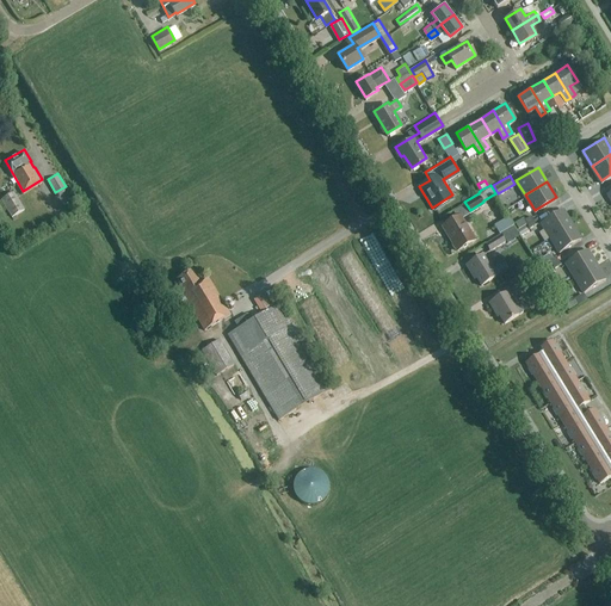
[(1,196),(12,214),(24,206),(13,189),(10,191),(1,196)]
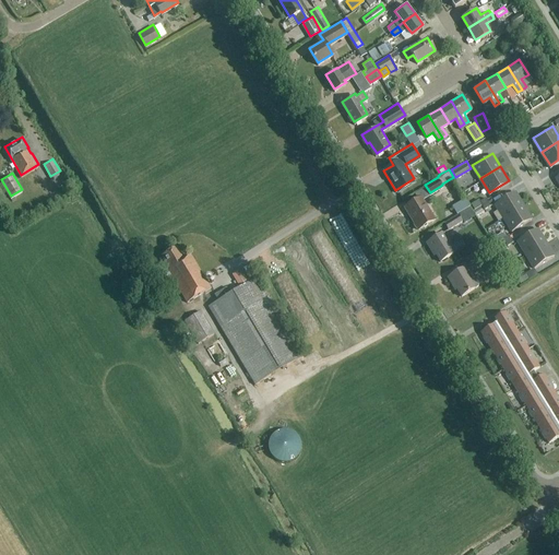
[(495,201),(502,215),(523,202),(514,189),(495,201)]
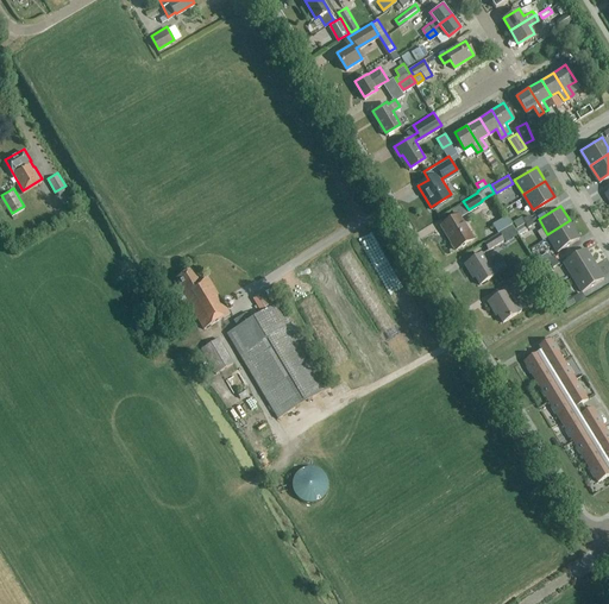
[(507,212),(491,220),(497,230),(512,221),(507,212)]
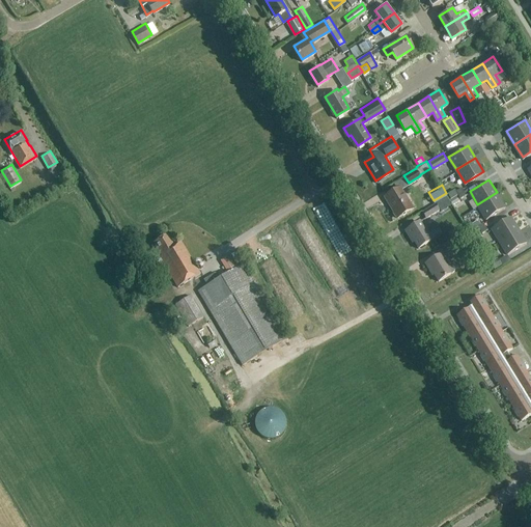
[(385,195),(397,216),(412,206),(399,186),(385,195)]
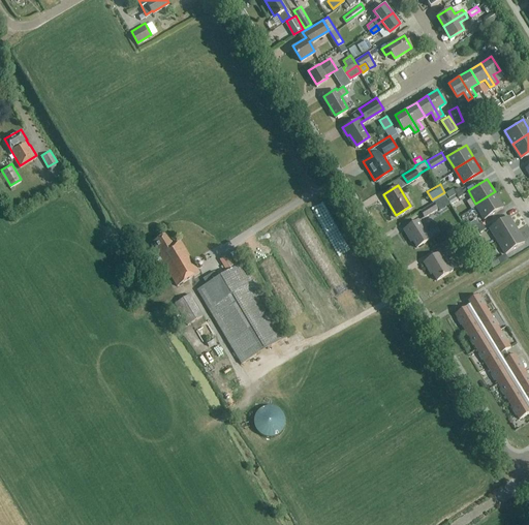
[(475,204),(484,217),(503,205),(495,191),(475,204)]
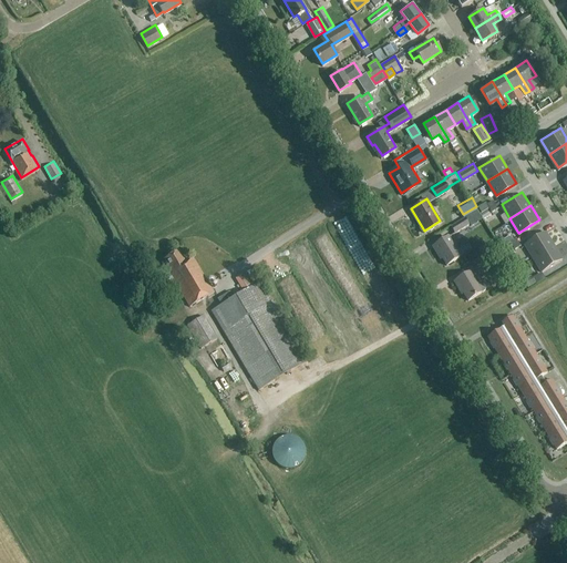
[(455,231),(470,222),(465,215),(451,224),(455,231)]
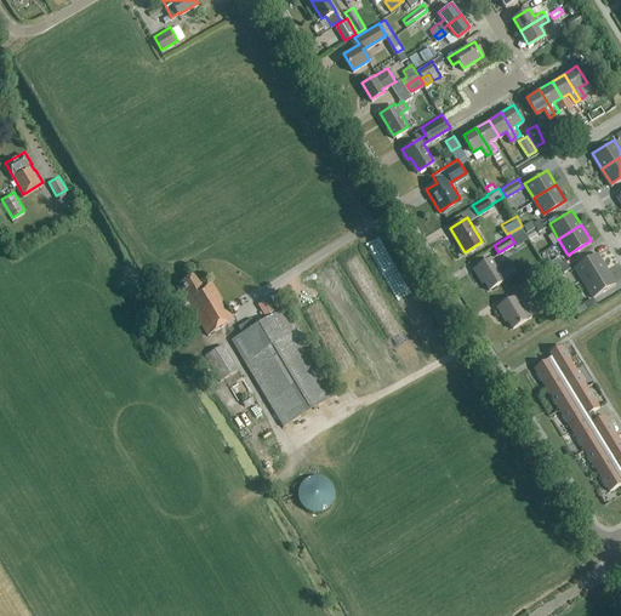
[(575,264),(584,279),(605,266),(597,251),(575,264)]
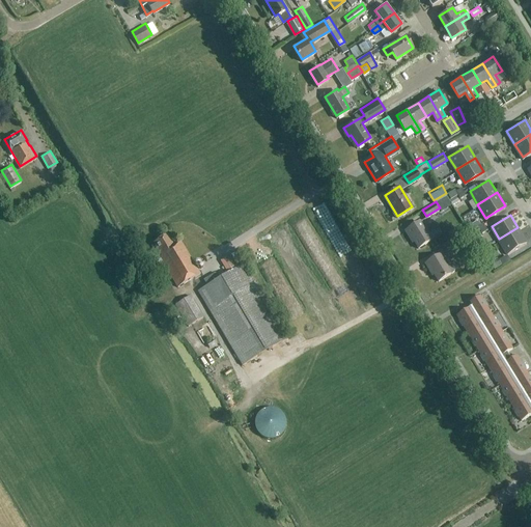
[(419,220),(404,228),(410,237),(412,236),(418,246),(430,239),(419,220)]
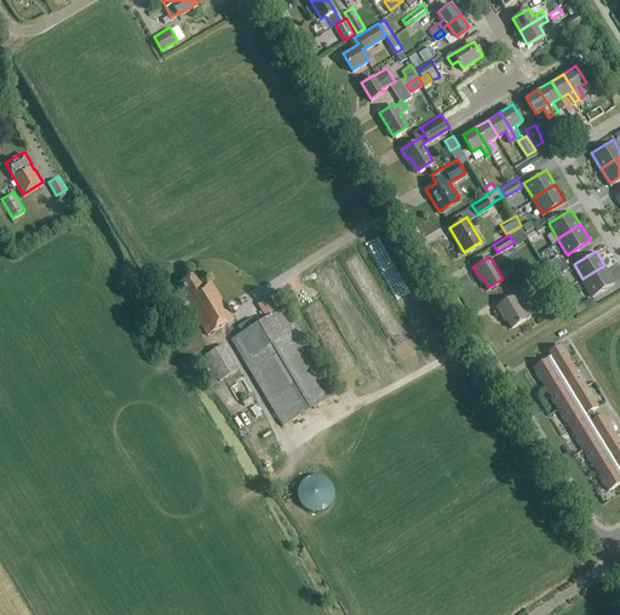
[(583,279),(592,294),(614,281),(604,265),(583,279)]
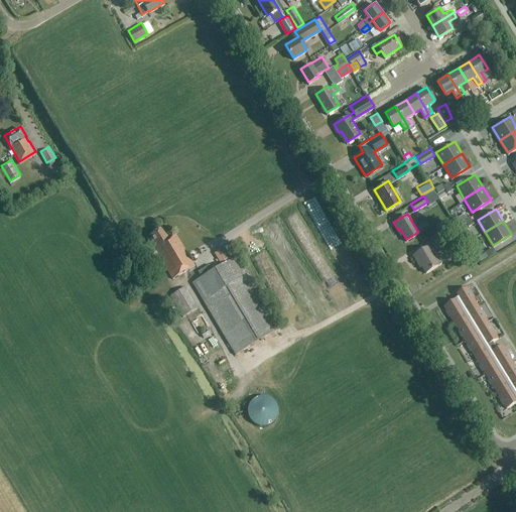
[(158,252),(172,276),(195,263),(175,232),(168,236),(162,226),(149,234),(156,246),(155,247),(149,250),(152,255),(158,252)]
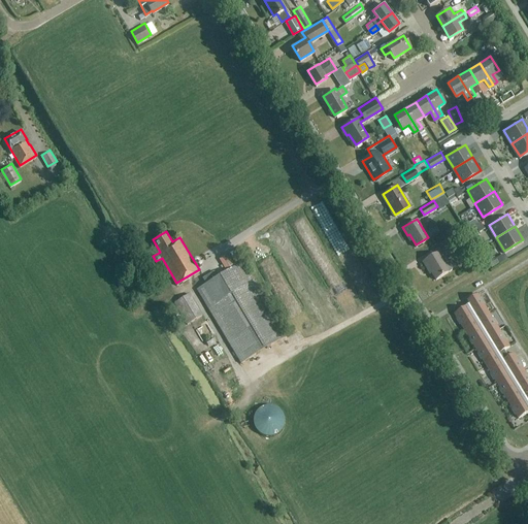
[(443,248),(457,239),(453,233),(440,241),(443,248)]
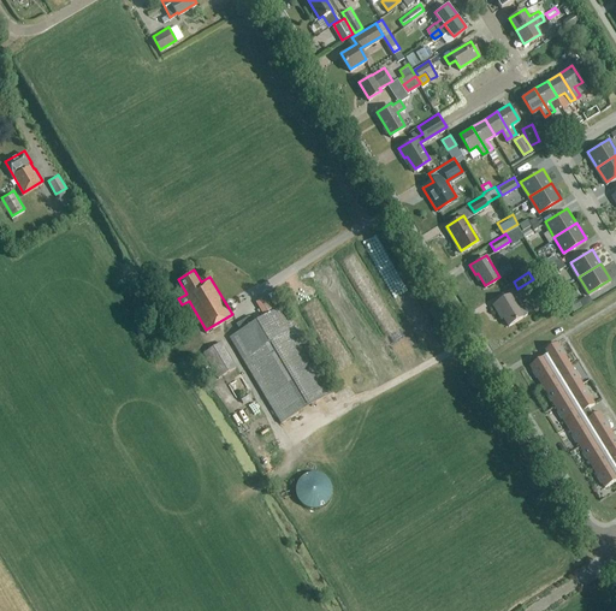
[(282,303),(273,289),(256,298),(264,314),(254,320),(249,313),(236,321),(240,328),(230,334),(280,421),(332,390),(282,303)]
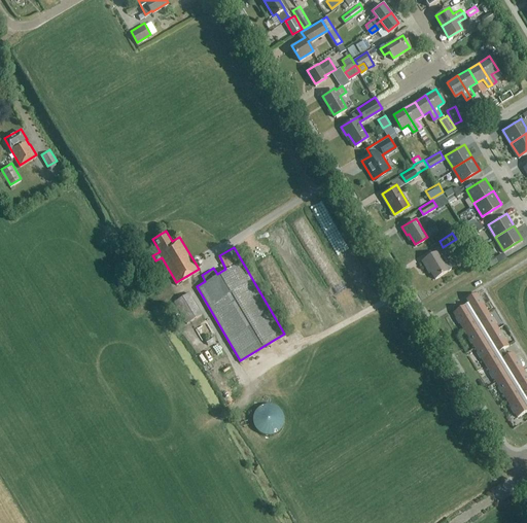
[(421,258),(426,268),(428,267),(434,277),(448,269),(447,269),(449,268),(450,266),(451,263),(450,260),(447,259),(445,259),(443,262),(435,250),(421,258)]
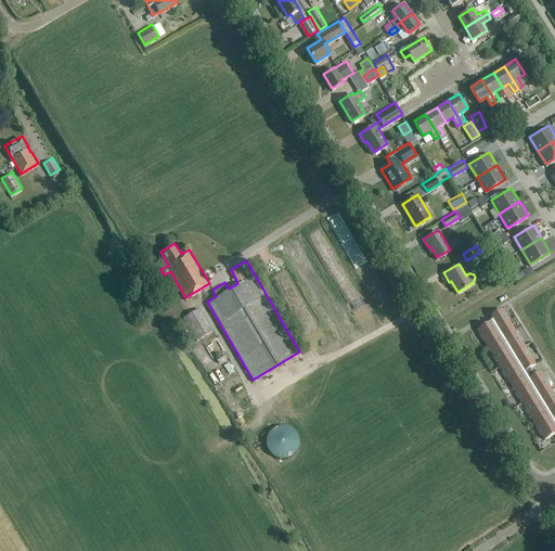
[(521,270),(519,267),(511,271),(516,279),(524,274),(521,270)]
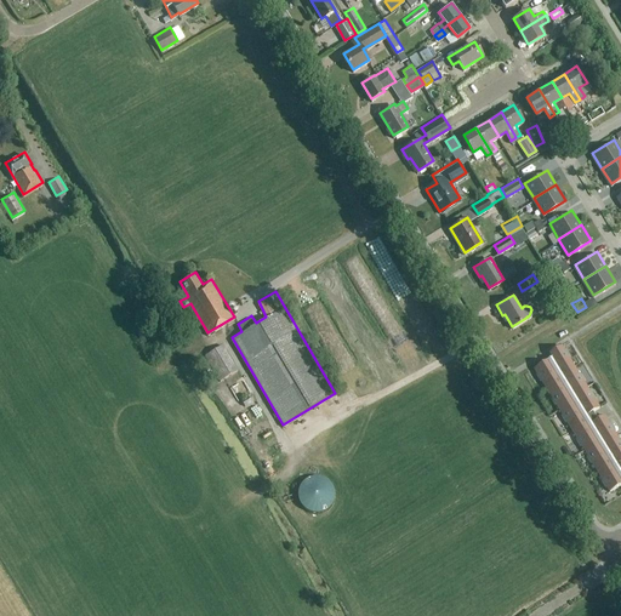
[(238,368),(223,342),(205,353),(220,377),(238,368)]
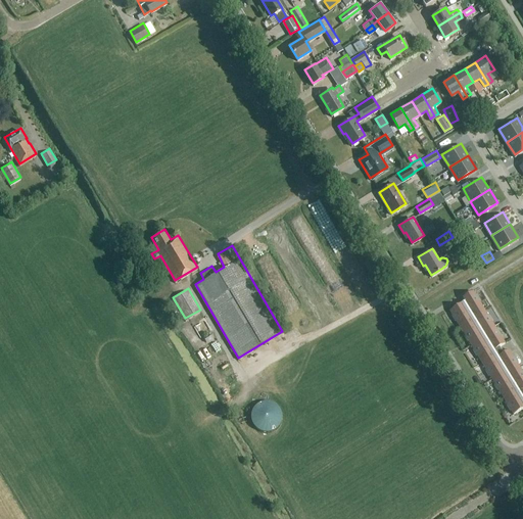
[(473,289),(463,295),(465,298),(463,299),(449,308),(453,313),(452,313),(455,319),(456,318),(460,325),(474,317),(485,310),(479,299),(479,298),(476,293),(475,293),(473,289)]
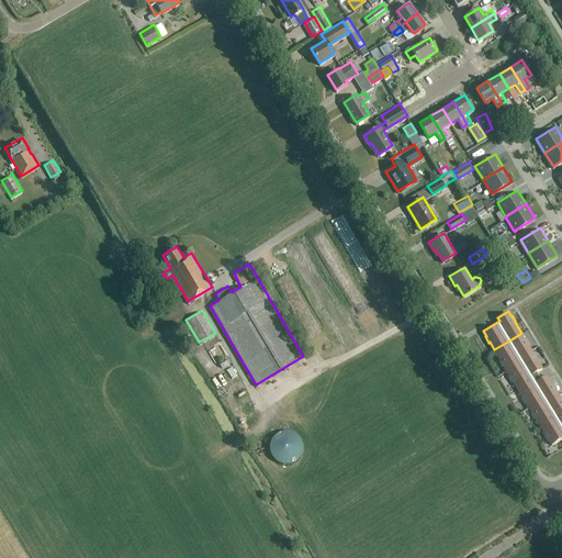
[(509,341),(494,349),(499,358),(498,358),(502,365),(503,364),(506,368),(520,359),(534,352),(528,344),(529,343),(525,337),(521,333),(509,341)]
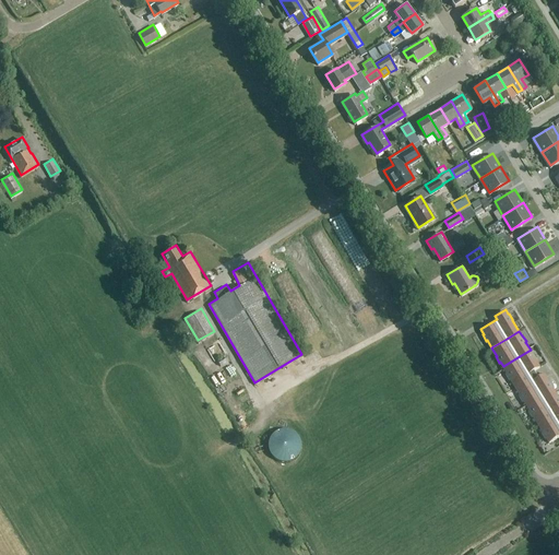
[(518,357),(503,366),(506,370),(506,372),(509,377),(510,377),(514,385),(528,376),(535,372),(533,368),(539,365),(534,356),(535,356),(532,350),(531,351),(531,350),(518,357)]
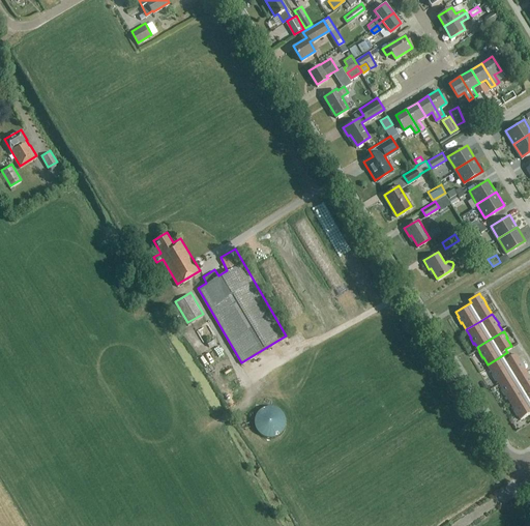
[(501,356),(488,364),(493,372),(492,373),(495,378),(496,378),(498,382),(512,374),(524,367),(524,366),(525,366),(521,359),(520,360),(516,352),(509,356),(507,352),(501,356)]
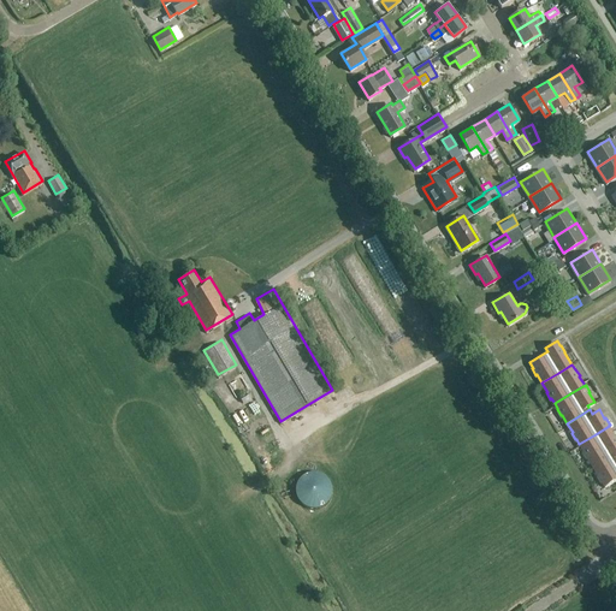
[(596,434),(579,444),(582,449),(581,450),(586,456),(592,464),(608,455),(615,449),(615,434),(609,426),(596,434)]
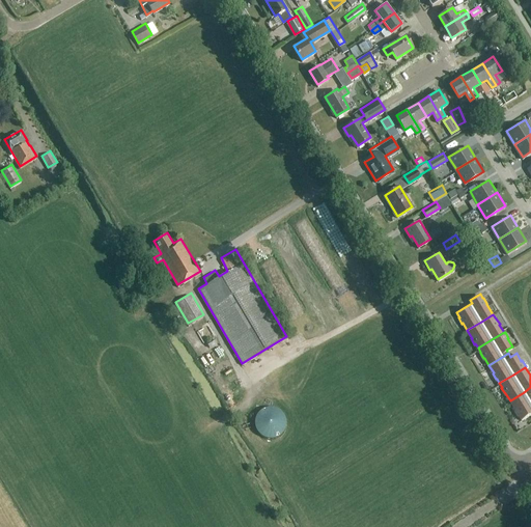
[(530,387),(524,392),(510,400),(514,408),(514,409),(518,414),(519,414),(521,418),(530,412),(530,387)]
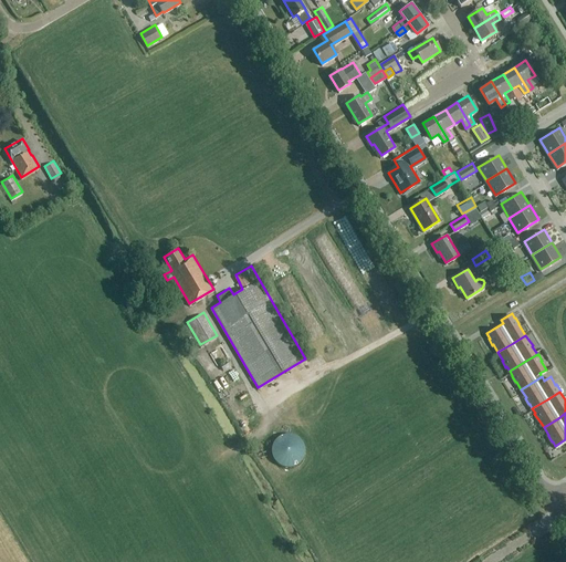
[(269,439),(278,466),(306,457),(297,429),(269,439)]
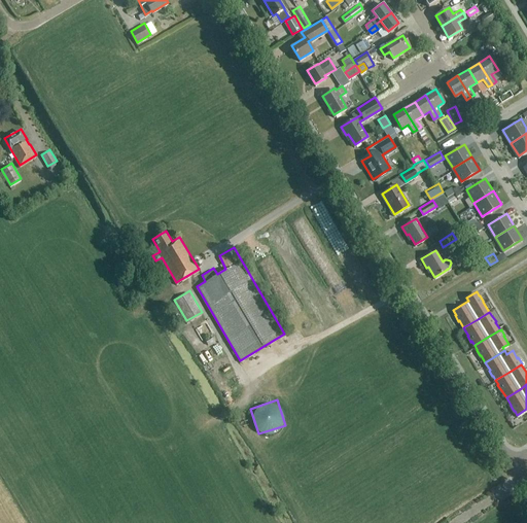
All buildings are outlined.
